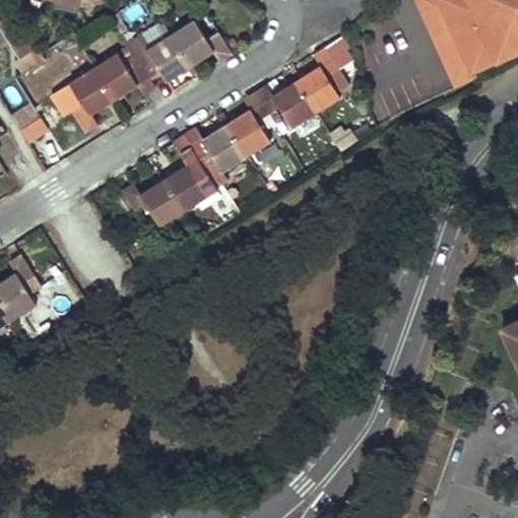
[(0,27),(19,58),(33,49),(1,0),(0,0),(0,27)]
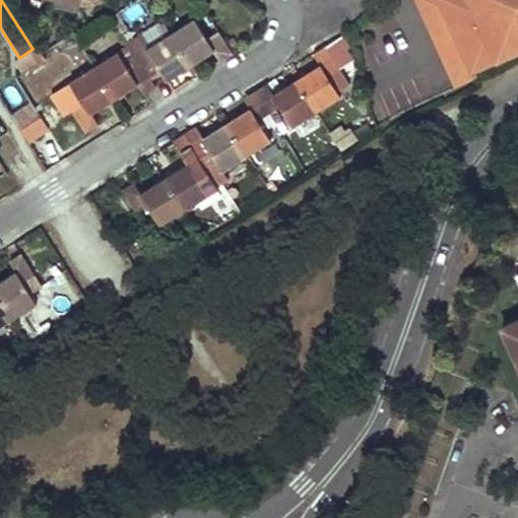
[(49,0),(51,1),(78,8),(80,0),(49,0)]
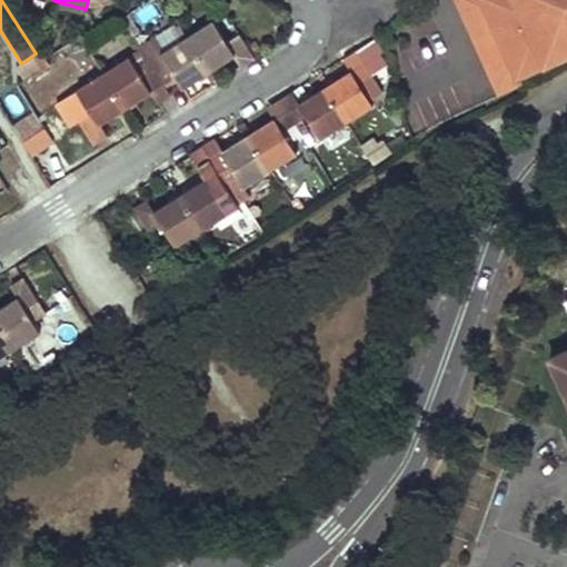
[(450,0),(496,98),(521,87),(516,76),(481,0),(450,0)]
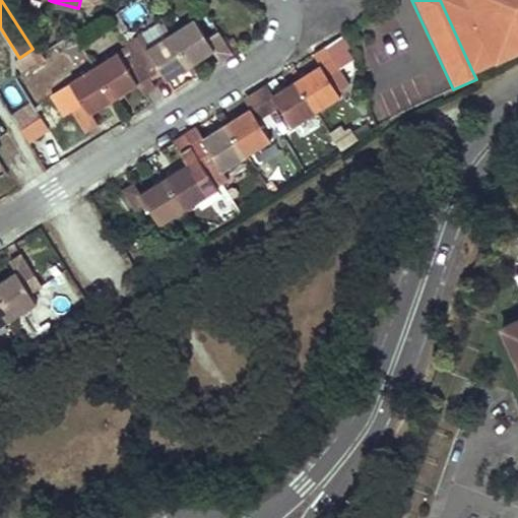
[(517,0),(440,0),(471,69),(517,48),(517,0)]
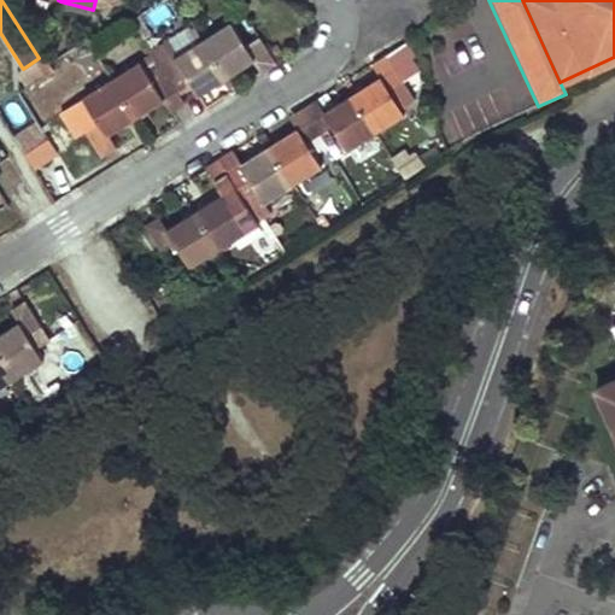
[(188,87),(197,99),(253,62),(245,50),(229,24),(173,62),(163,46),(150,54),(168,82),(176,94),(188,87)]
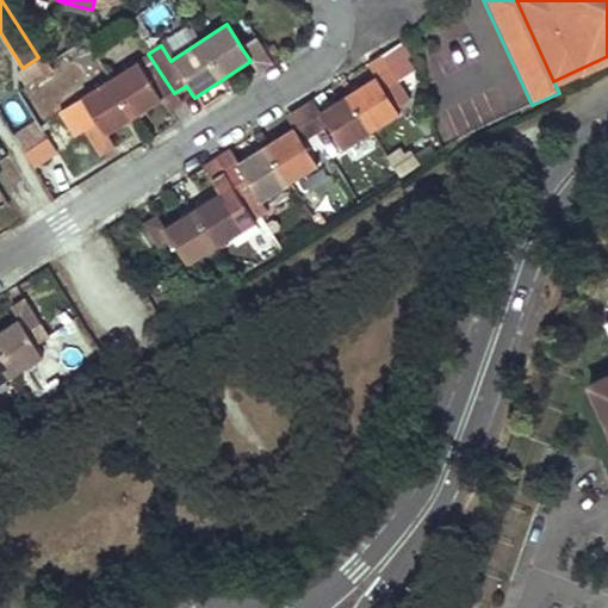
[(250,61),(258,73),(271,64),(255,41),(242,49),(250,61)]
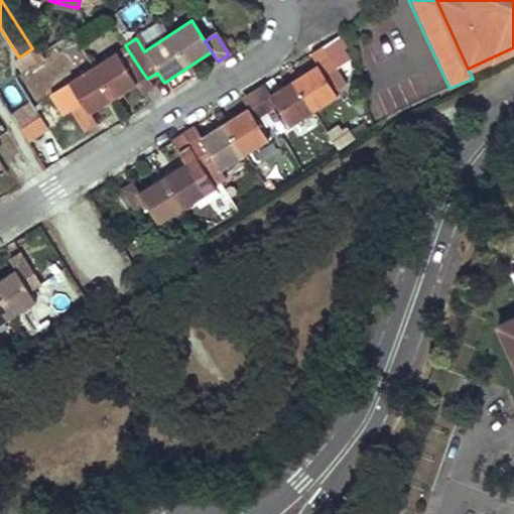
[(275,107),(288,127),(337,97),(324,76),(335,69),(322,47),(310,55),(316,66),(269,96),(275,107)]
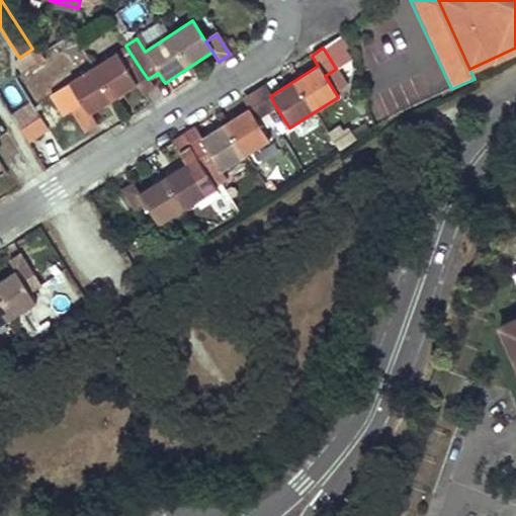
[(82,105),(88,115),(137,85),(144,96),(154,89),(148,79),(141,69),(131,76),(116,54),(69,85),(82,105)]
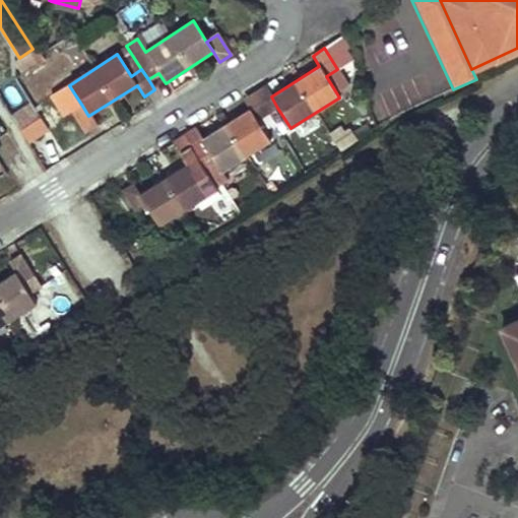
[(250,111),(257,121),(277,108),(271,96),(264,86),(243,100),(250,111)]
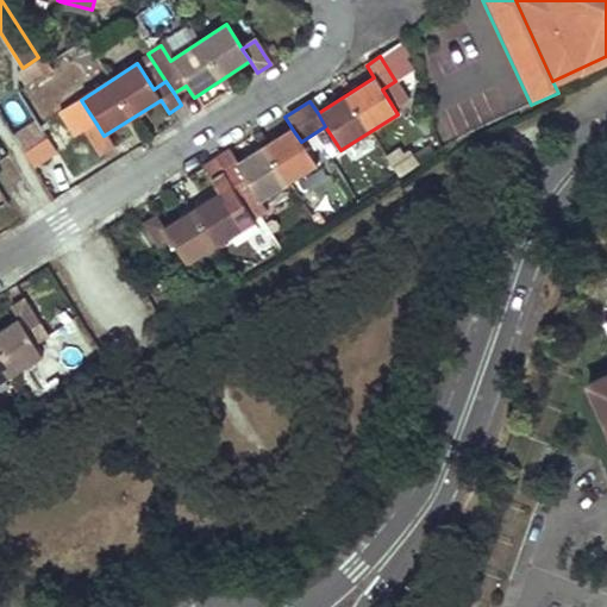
[(32,167),(56,151),(33,118),(10,133),(32,167)]
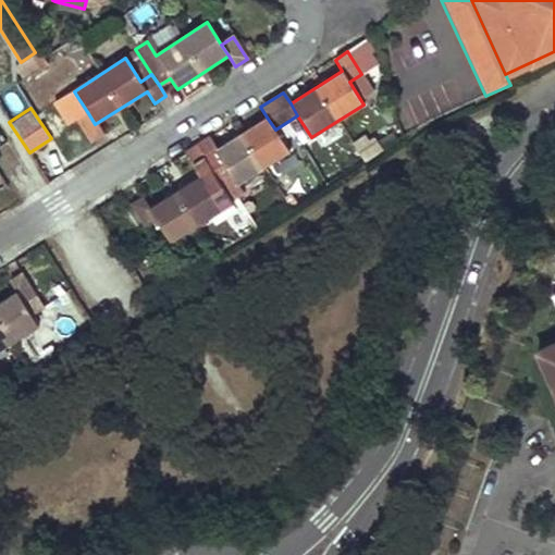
[(76,120),(90,144),(102,136),(95,124),(88,113),(76,120)]
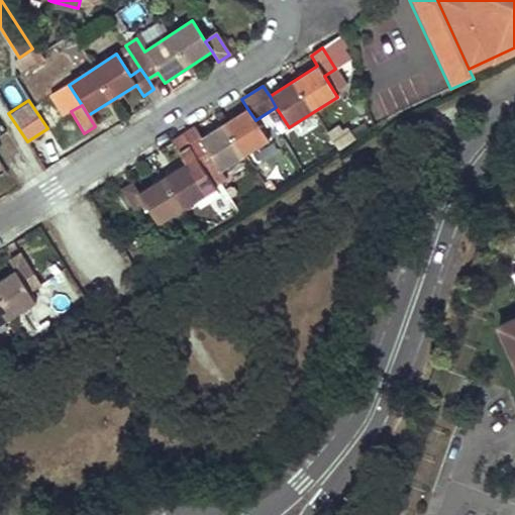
[(209,178),(220,171),(269,141),(255,120),(248,110),(200,139),(194,129),(183,135),(190,146),(203,168),(209,178)]
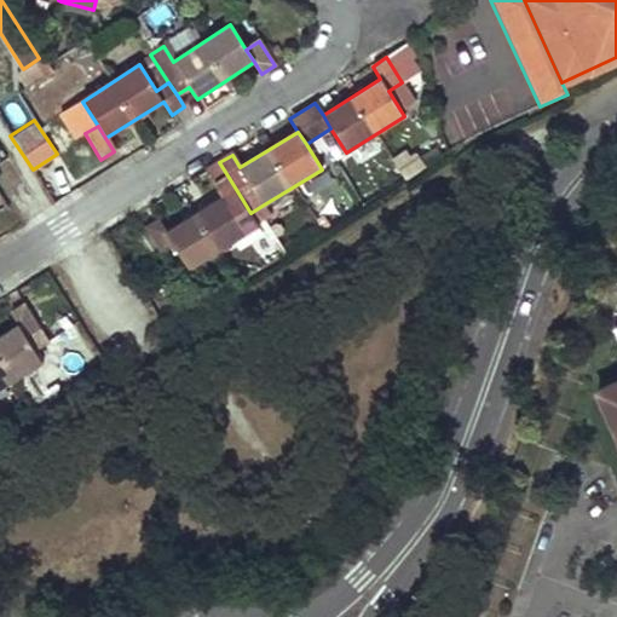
[(223,196),(231,208),(243,201),(228,176),(214,184),(223,196)]
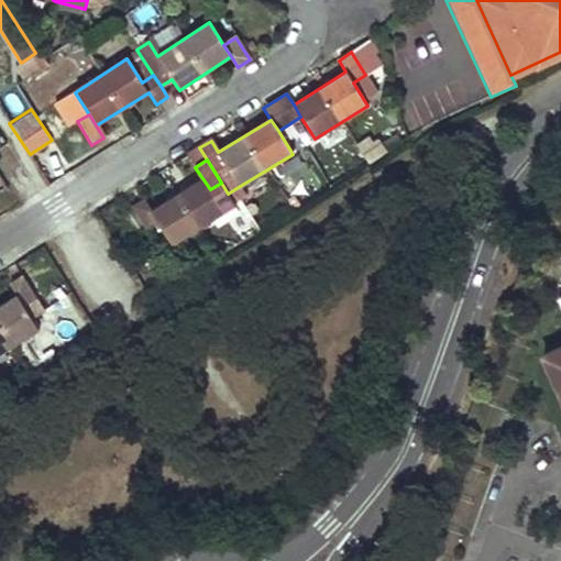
[(157,223),(172,245),(224,212),(210,189),(202,178),(151,211),(151,212),(157,223)]
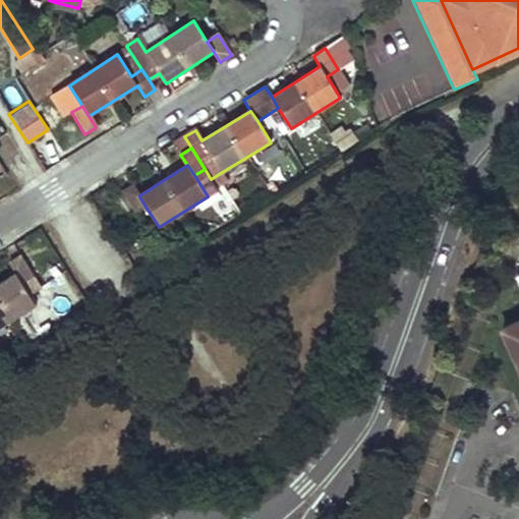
[(132,184),(121,191),(134,213),(146,207),(139,196),(139,195),(132,184)]
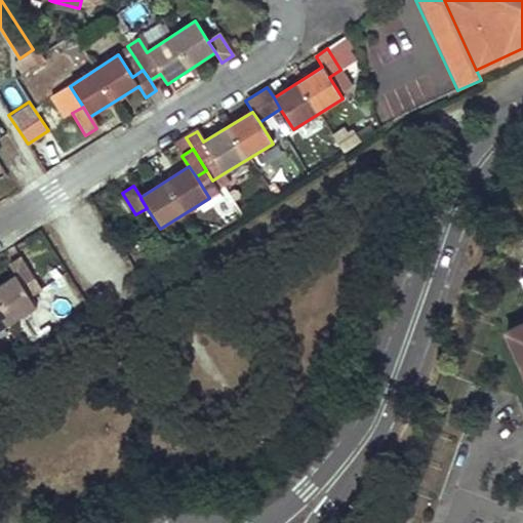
[(15,276),(23,286),(34,279),(19,258),(9,265),(15,276)]
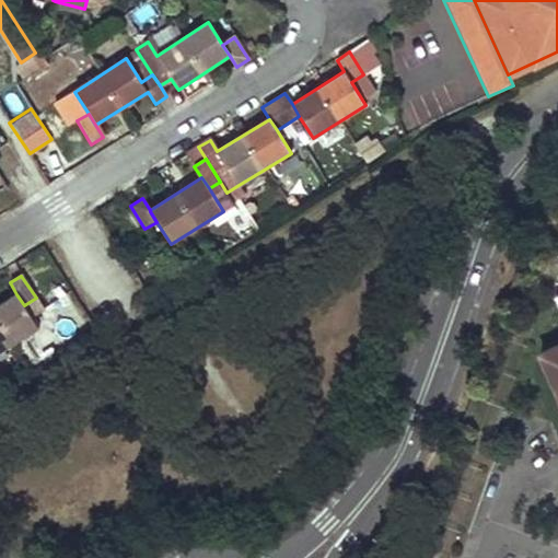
[(24,305),(16,294),(0,305),(0,352),(7,348),(38,328),(24,305)]
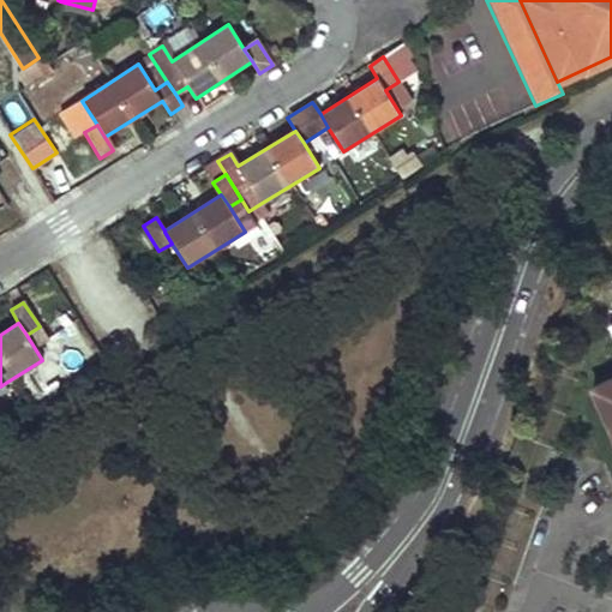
[(611,381),(592,390),(606,423),(611,420),(611,424),(611,381)]
